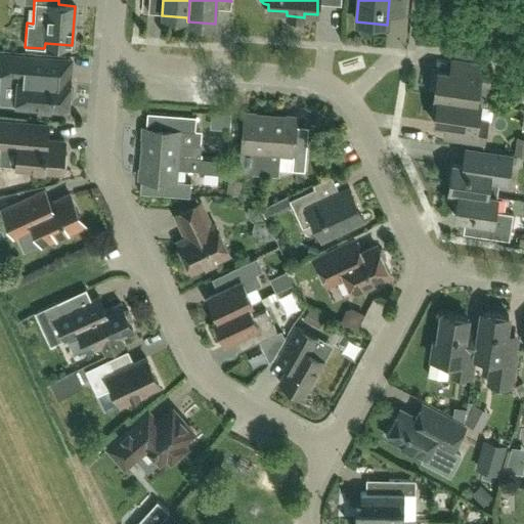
[(69,82),(69,79),(70,60),(0,55),(0,59),(0,74),(18,76),(17,87),(23,87),(20,105),(67,110),(68,99),(71,96),(72,85),(69,82)]
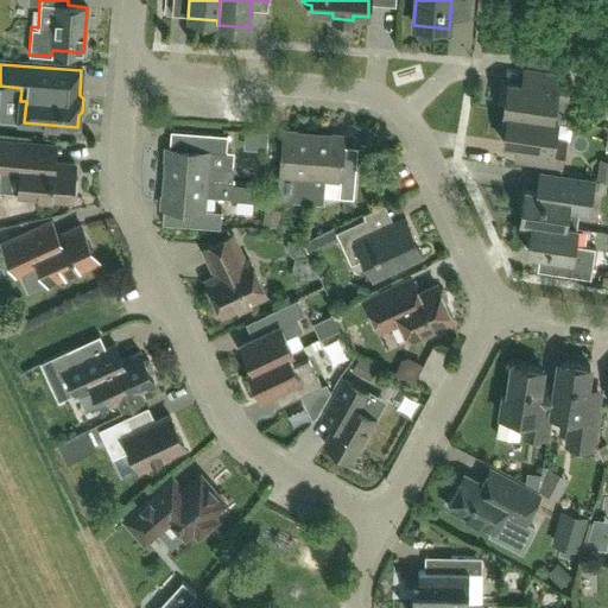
[(502,112),(557,120),(557,119),(552,119),(556,101),(567,102),(570,76),(546,73),(544,87),(507,81),(502,112)]
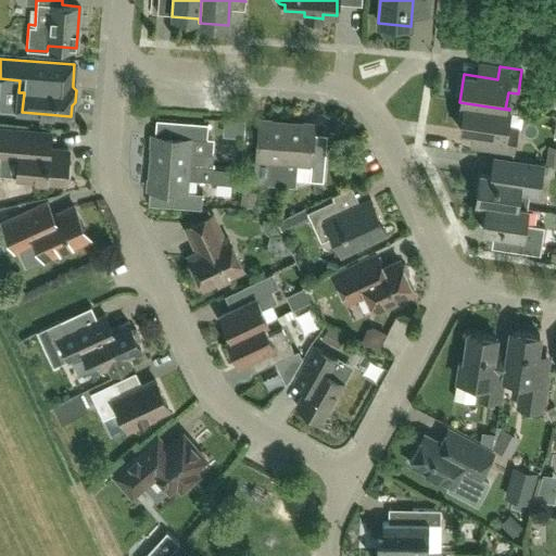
[(507,126),(509,110),(459,102),(459,103),(464,103),(459,130),(472,133),(470,146),(514,152),(517,128),(507,126)]
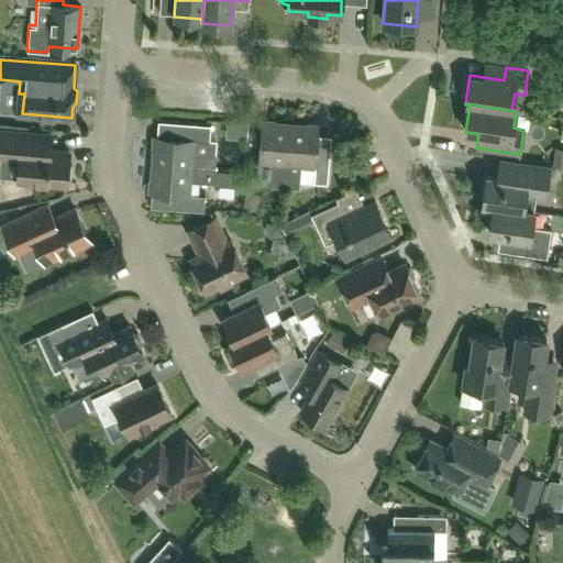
[(152,164),(214,169),(217,142),(209,141),(210,124),(177,122),(176,138),(154,136),(152,164)]
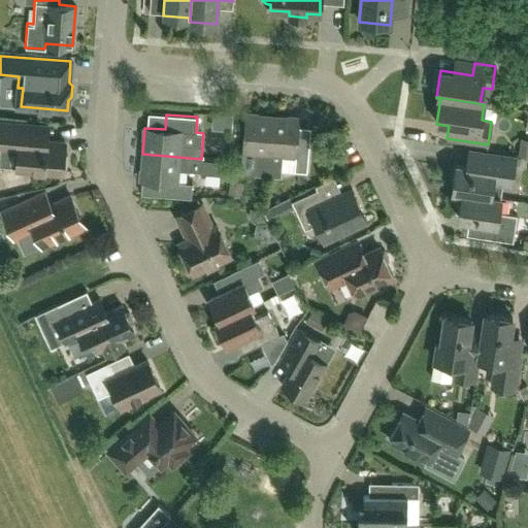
[(267,175),(271,117),(245,114),(242,152),(255,153),(254,174),(267,175)]
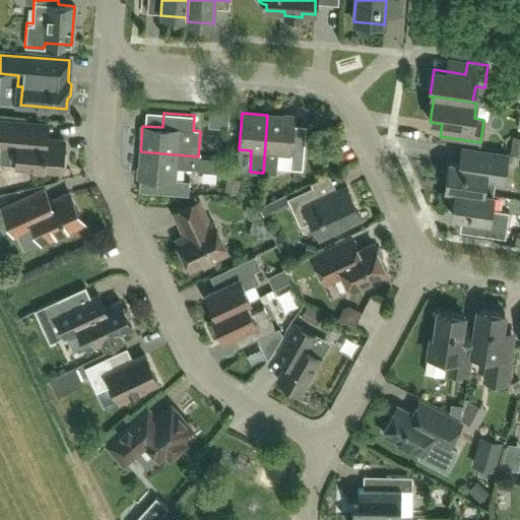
[(267,115),(263,173),(275,174),(277,152),(289,153),(288,169),(302,170),(304,148),(290,147),(294,117),(267,115)]
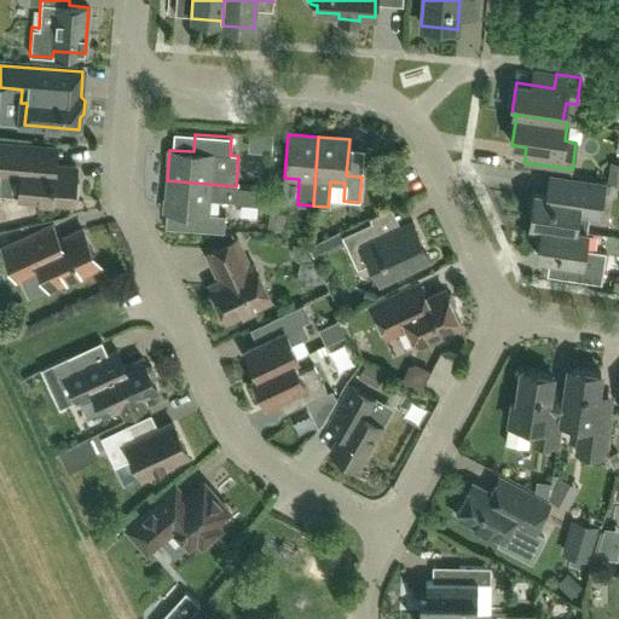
[(0,172),(1,173),(19,174),(18,197),(73,202),(73,198),(77,196),(79,181),(74,178),(75,166),(55,163),(56,146),(0,142),(0,172)]
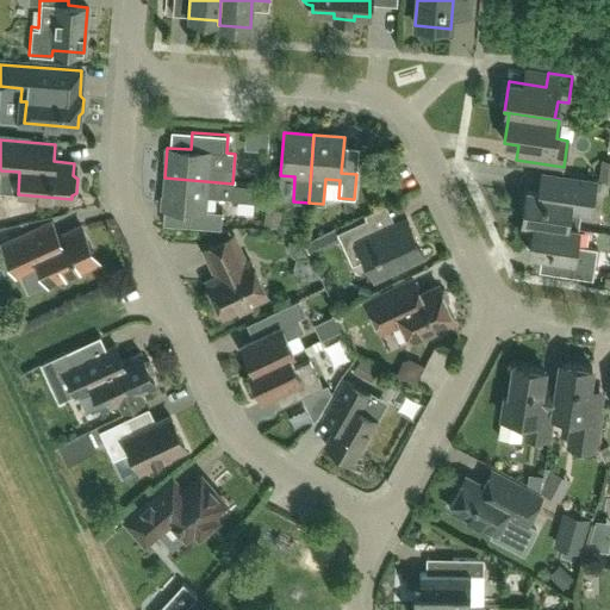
[(609,160),(602,159),(598,178),(609,179),(609,160)]
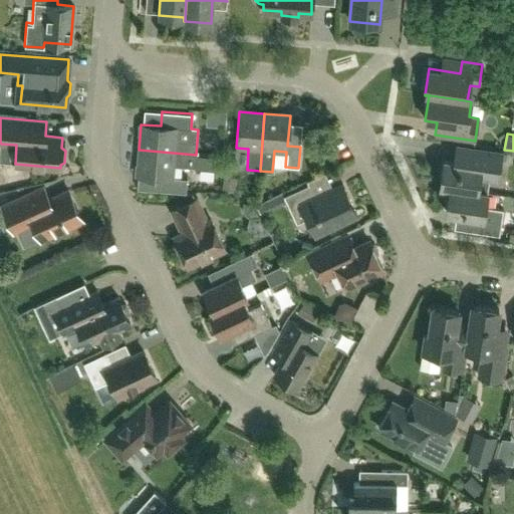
[(440,186),(487,193),(477,191),(479,178),(497,181),(502,153),(453,146),(450,161),(444,160),(440,186)]
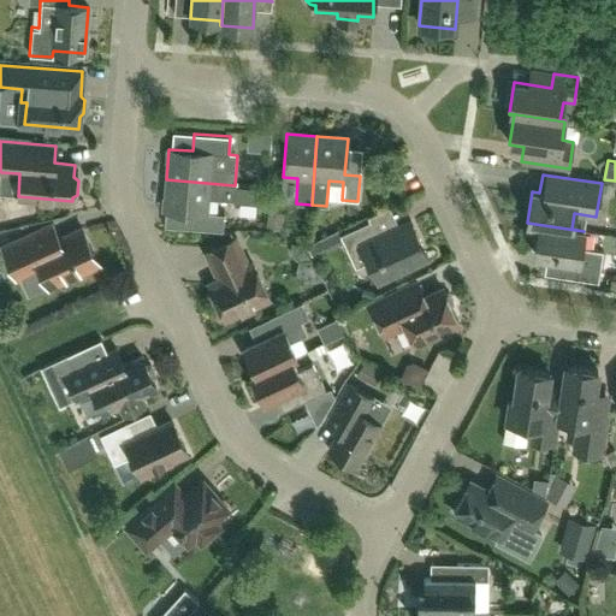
[(224,214),(207,213),(207,199),(234,201),(235,185),(166,179),(164,211),(188,212),(187,229),(223,231),(224,214)]
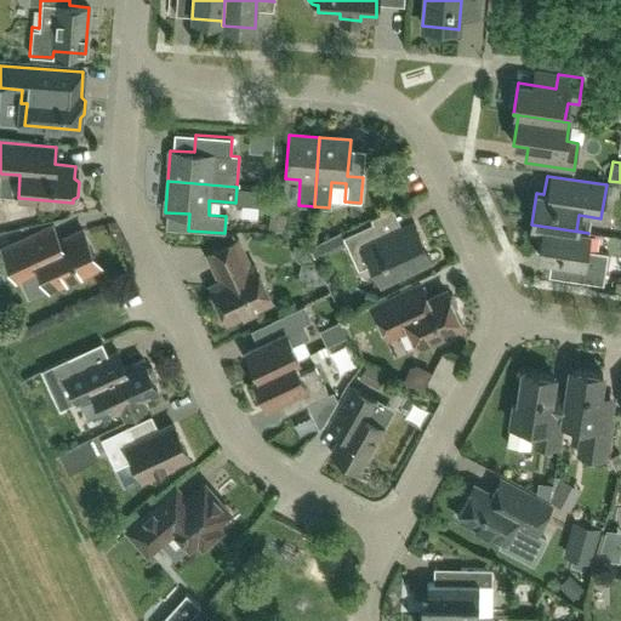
[(289,214),(272,211),(269,231),(286,233),(289,214)]
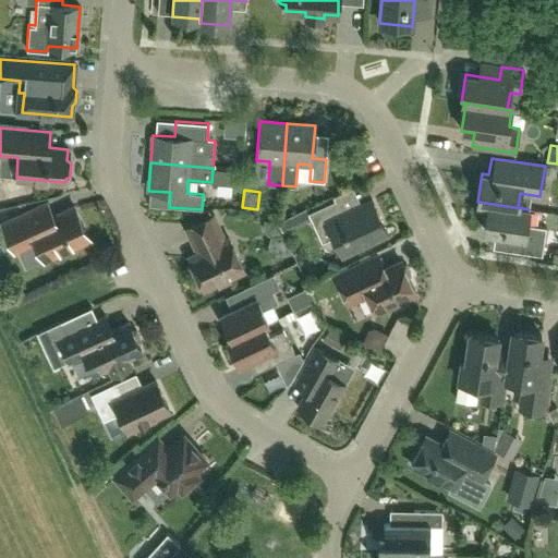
[(371,199),(360,205),(342,213),(336,199),(307,213),(322,242),(334,237),(341,254),(387,233),(371,199)]
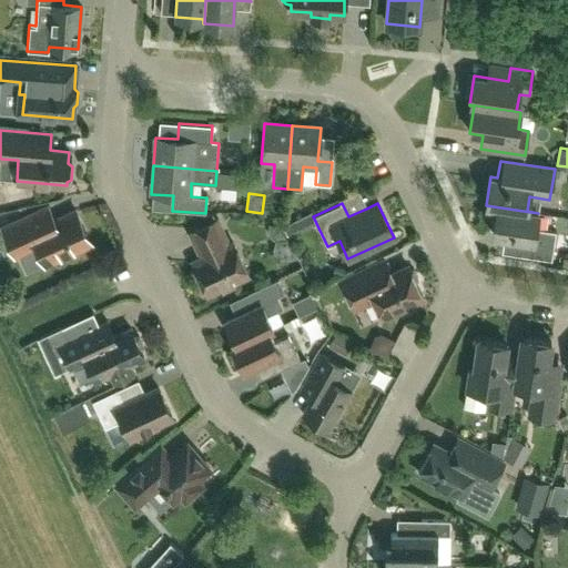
[(14,255),(18,254),(36,245),(44,263),(90,242),(74,211),(53,221),(46,205),(1,226),(14,255)]
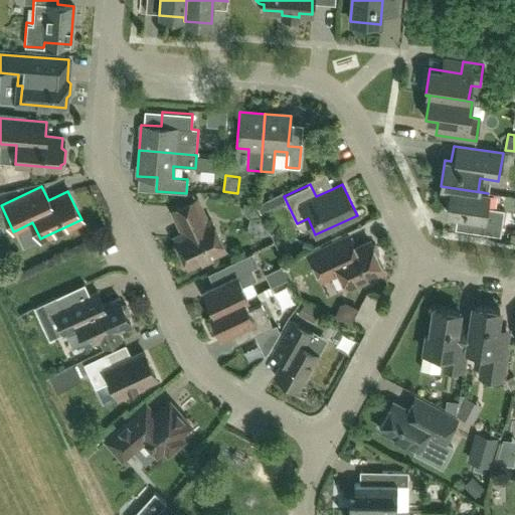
[(500,236),(504,210),(486,207),(488,193),(441,186),(441,187),(451,188),(447,213),(477,218),(475,232),(500,236)]
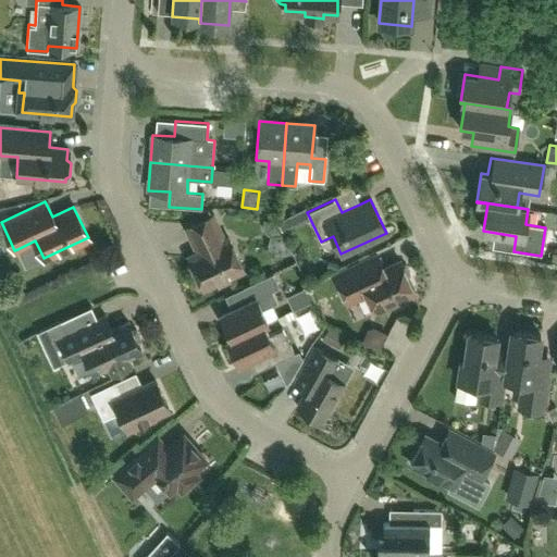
[(188,256),(202,287),(243,269),(227,237),(222,239),(210,215),(186,227),(198,251),(188,256)]
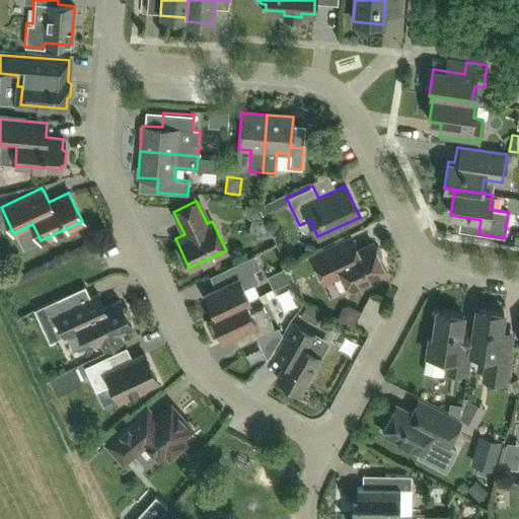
[(341,275),(348,289),(385,272),(379,258),(382,255),(378,246),(374,246),(372,243),(356,251),(350,238),(331,247),(311,256),(323,283),(341,275)]
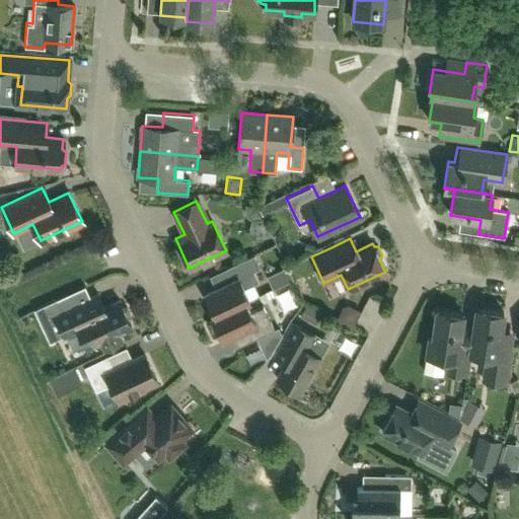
[(212,316),(248,299),(243,289),(258,282),(253,271),(260,268),(253,254),(225,268),(231,281),(205,293),(207,297),(205,300),(209,308),(212,308),(215,314),(212,316)]
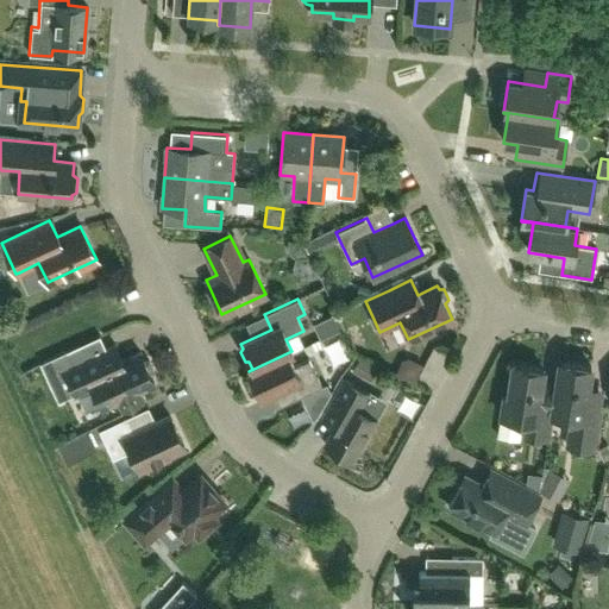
[(42,362),(49,376),(56,393),(64,395),(74,391),(75,394),(92,385),(101,407),(118,399),(123,408),(140,399),(137,390),(154,383),(150,375),(152,371),(148,360),(143,359),(139,352),(121,359),(114,345),(71,364),(66,351),(42,362)]
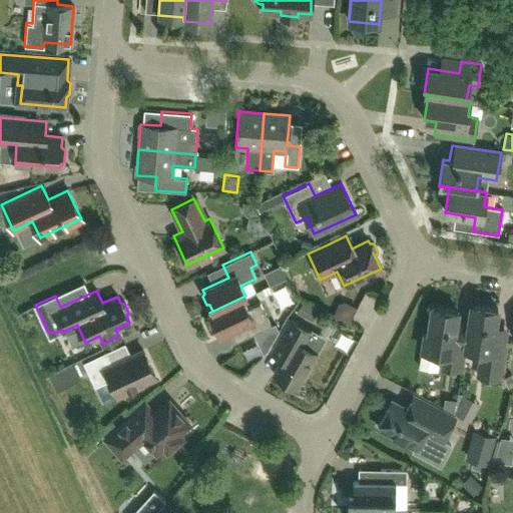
[(209,313),(212,320),(210,323),(214,331),(217,331),(219,335),(245,323),(251,335),(271,326),(260,303),(247,309),(242,299),(245,297),(245,296),(209,313)]
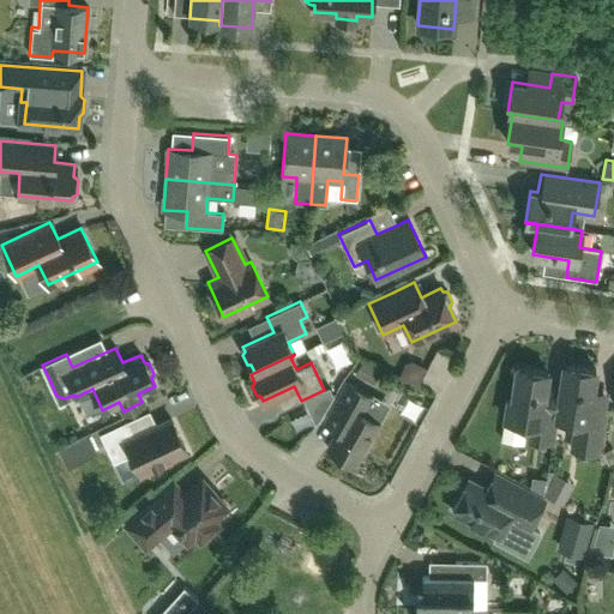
[(402,378),(420,387),(431,368),(414,359),(402,378)]
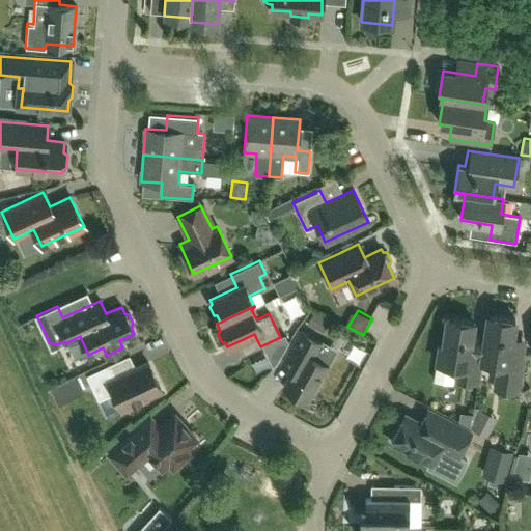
[(307,324),(319,330),(326,318),(313,311),(307,324)]
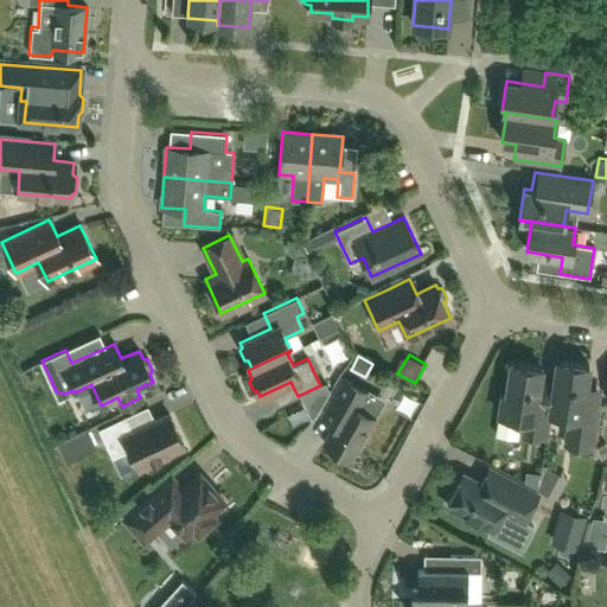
[(557,362),(554,387),(550,408),(549,417),(568,421),(563,445),(590,449),(600,389),(585,387),(588,366),(557,362)]
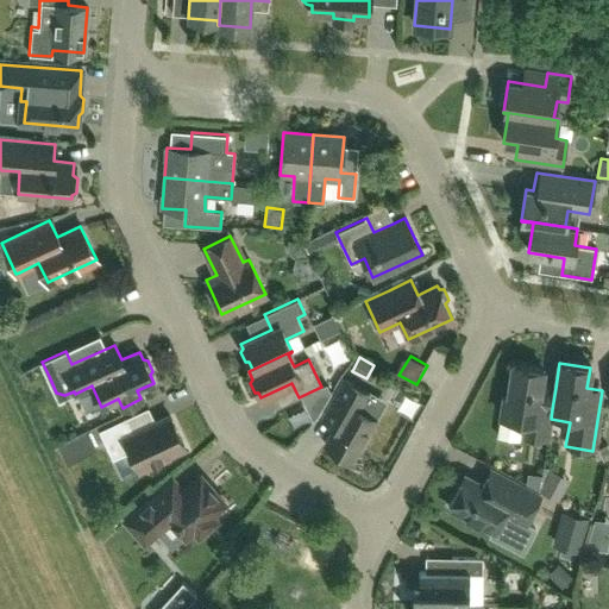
[(551,419),(552,409),(556,388),(540,385),(542,370),(512,365),(507,396),(503,396),(500,416),(522,420),(521,434),(547,439),(551,419)]
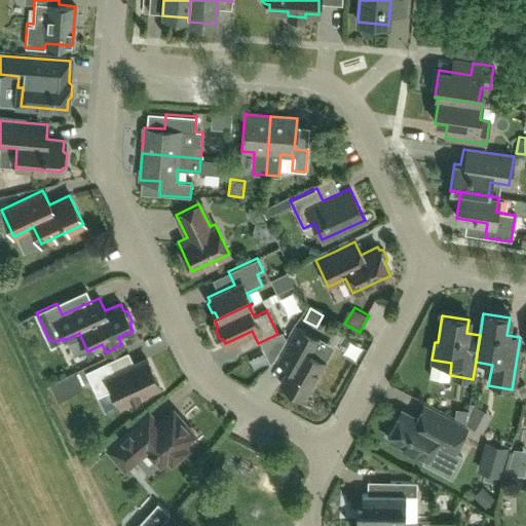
[(303,398),(329,352),(314,345),(317,339),(297,327),(277,362),(288,368),(279,383),(303,398)]
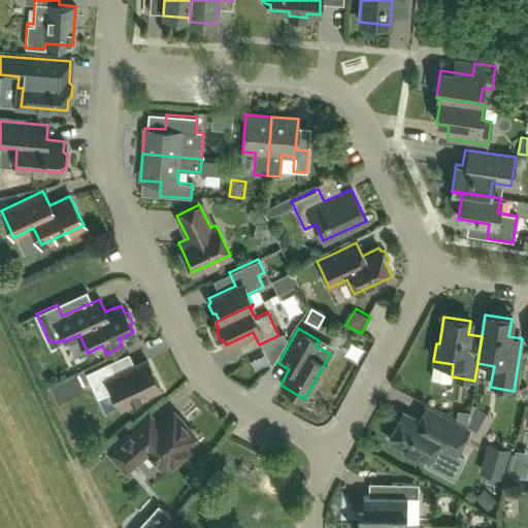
[(146,360),(134,366),(114,375),(107,362),(85,372),(105,416),(144,397),(143,394),(159,387),(146,360)]
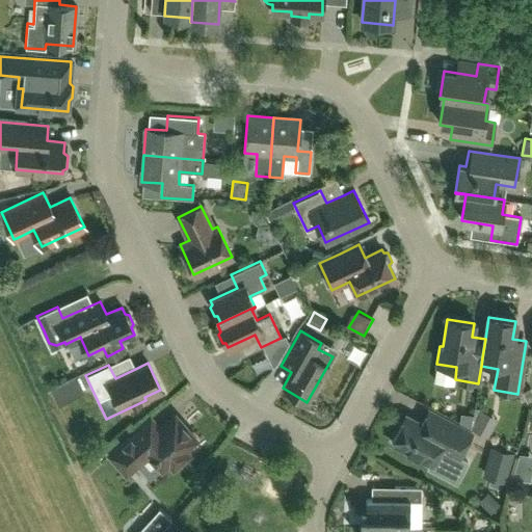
[(445,477),(455,457),(457,458),(471,433),(428,411),(421,424),(405,416),(391,443),(430,463),(428,468),(445,477)]
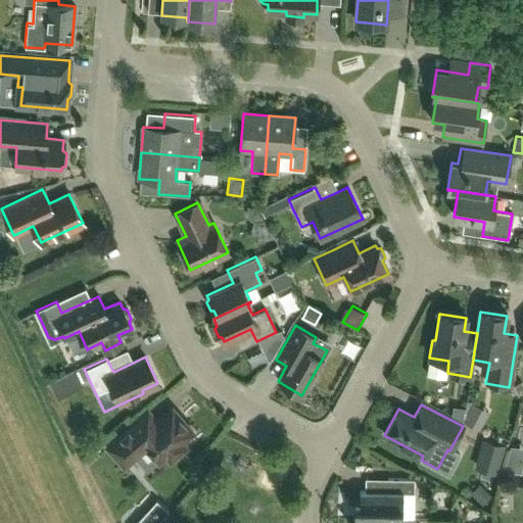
[(192,432),(175,413),(171,409),(158,420),(148,409),(105,446),(124,467),(146,447),(149,452),(155,446),(170,462),(186,447),(182,442),(192,432)]
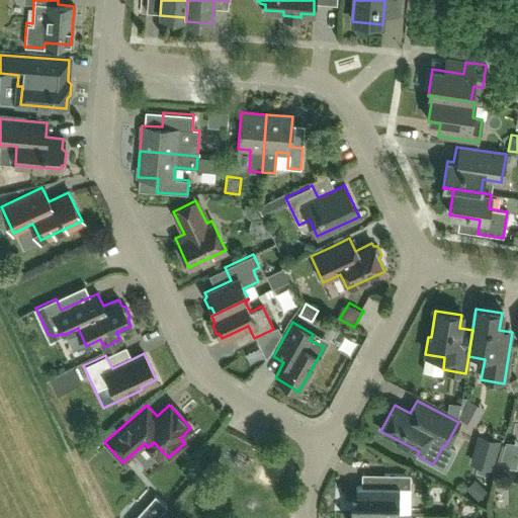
[(500,442),(481,436),(472,463),(492,469),(500,442)]
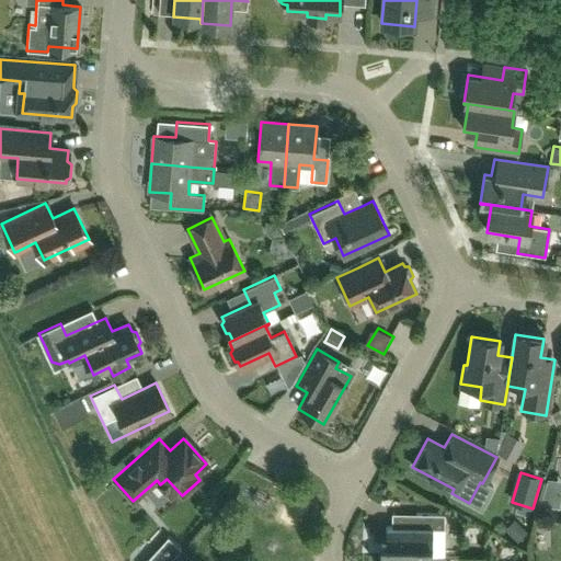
[(215,507),(207,500),(199,507),(207,515),(215,507)]
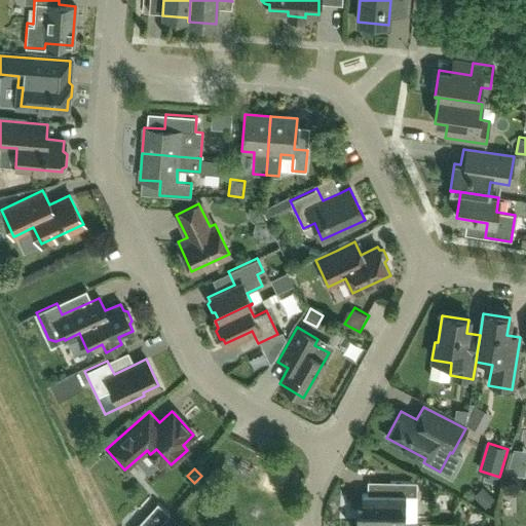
[(355,522),(415,523),(416,483),(389,482),(389,495),(361,494),(361,509),(357,509),(355,522)]
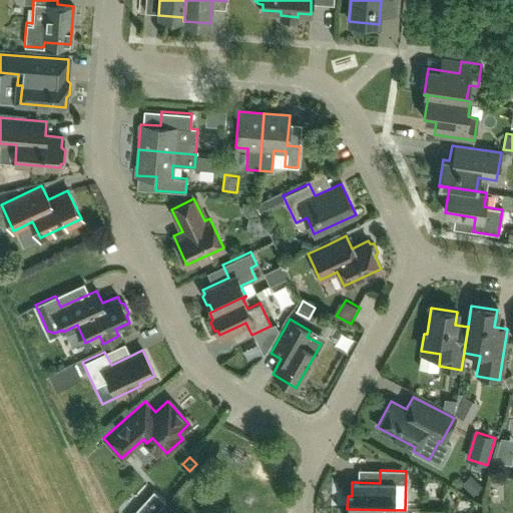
[(154,512),(165,501),(153,490),(132,512),(154,512)]
